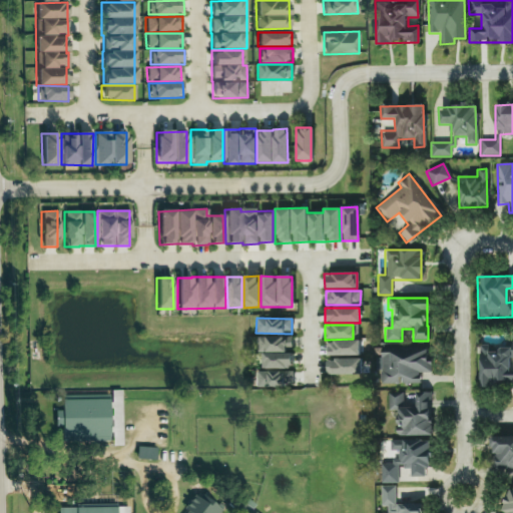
[(479,388),(512,386),(512,371),(509,371),(509,359),(512,358),(512,334),(512,335),(512,342),(505,342),(505,348),(492,348),(492,345),(478,346),(479,388)]
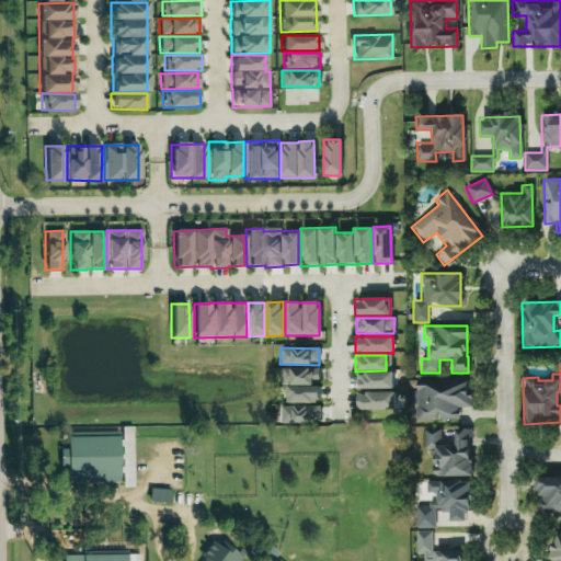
[(319,385),(319,368),(281,369),(282,386),(319,385)]
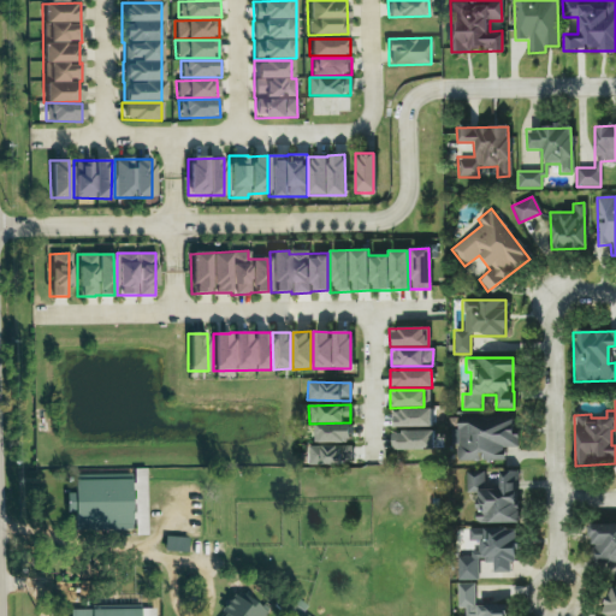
[(391,427),(430,427),(430,408),(390,409),(391,427)]
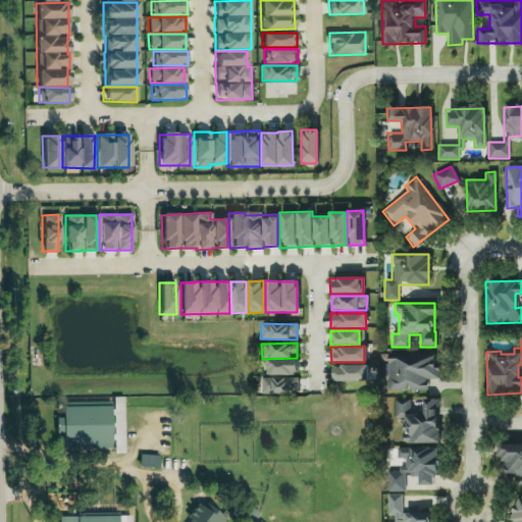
[(426,390),(426,379),(437,379),(437,368),(432,368),(432,354),(385,354),(385,390),(426,390)]
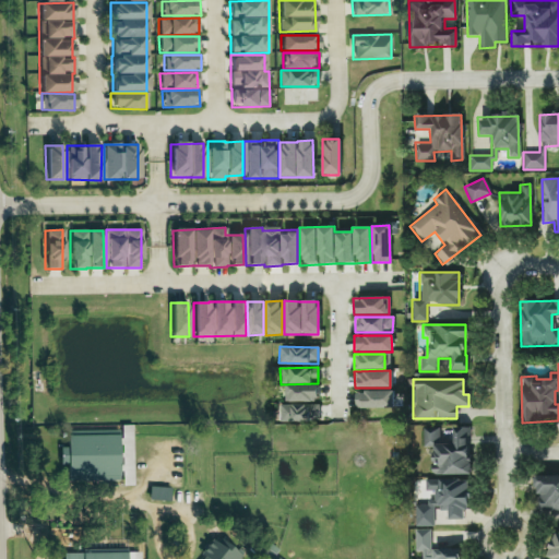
[(317,385),(284,385),(284,402),(318,402),(317,385)]
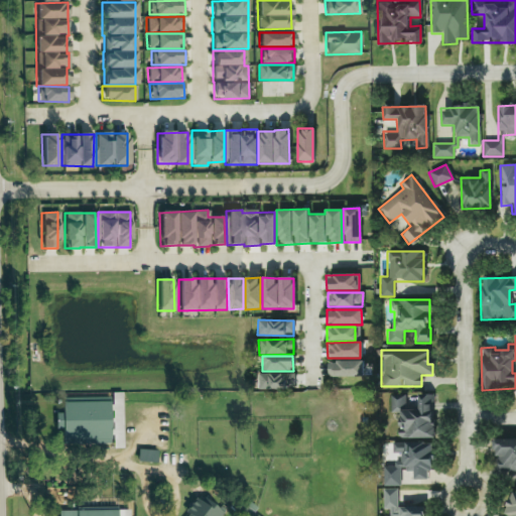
[(362,362),(328,361),(328,377),(362,377),(362,362)]
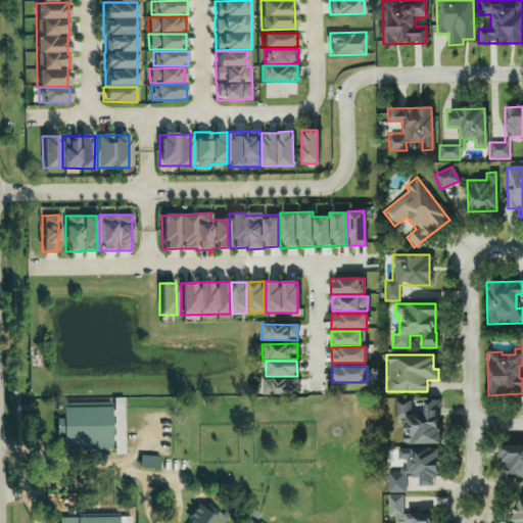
[(291,393),(291,390),(299,390),(298,378),(260,379),(262,394),(291,393)]
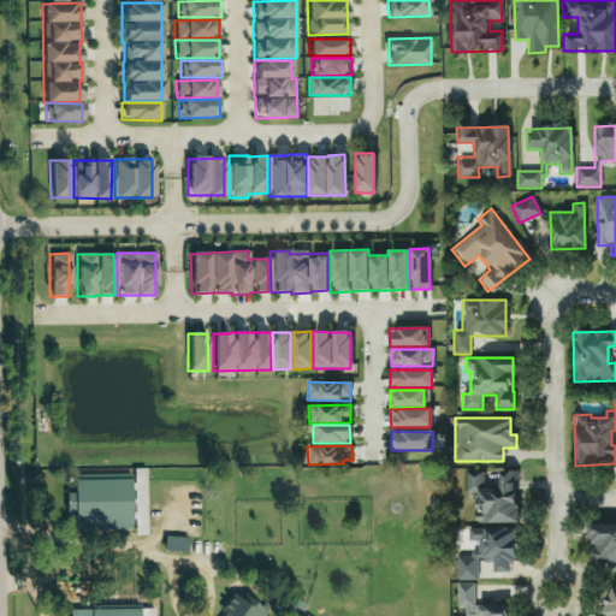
[(515,525),(515,471),(498,471),(498,484),(483,484),(483,472),(466,472),(466,493),(475,493),(475,525),(515,525)]
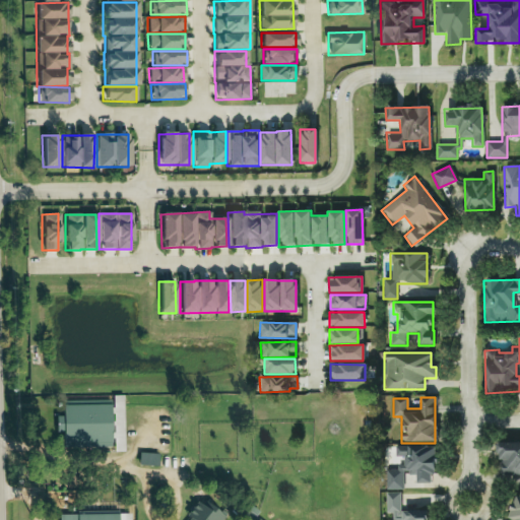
[(109,447),(110,401),(71,401),(71,405),(59,405),(59,447),(109,447)]
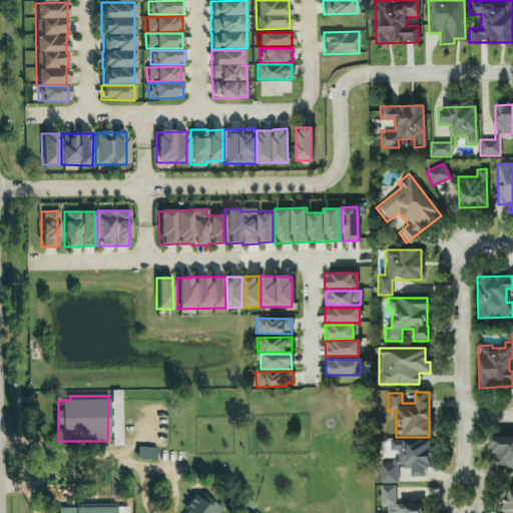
[(512,437),(490,438),(491,469),(512,468),(512,437)]
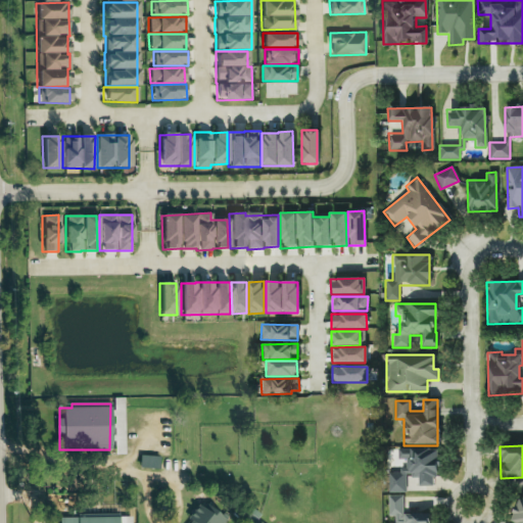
[(436,449),(396,448),(396,460),(406,461),(405,471),(388,471),(388,493),(405,493),(405,477),(419,477),(419,486),(435,486),(436,449)]
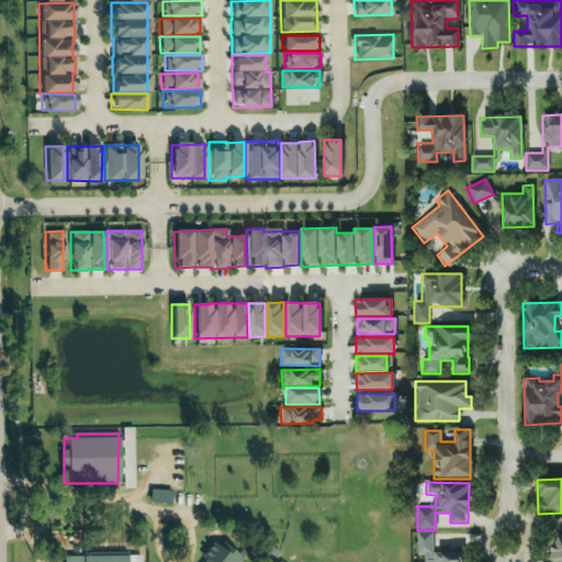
[(170,504),(170,491),(149,490),(149,503),(170,504)]
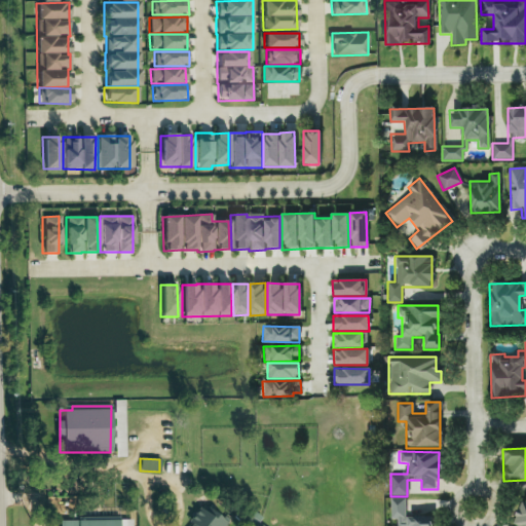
[(429,525),(430,517),(405,517),(404,498),(389,498),(390,519),(398,519),(397,525),(429,525)]
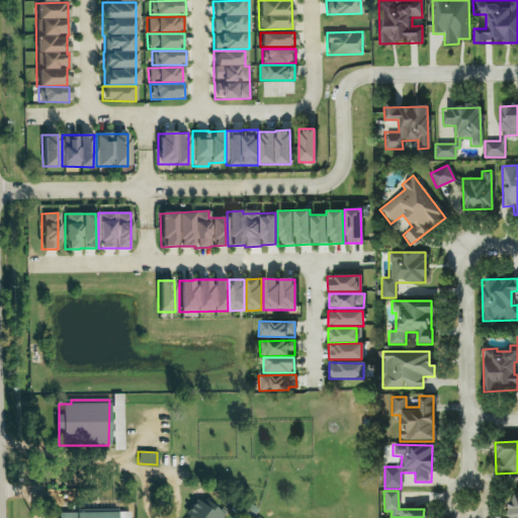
[(508,517),(517,517),(517,492),(515,492),(505,516),(508,517)]
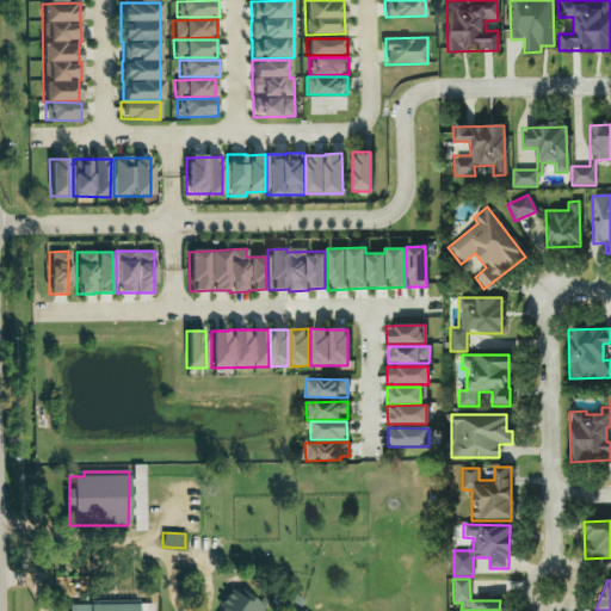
[(259,610),(263,608),(234,587),(217,610),(259,610)]
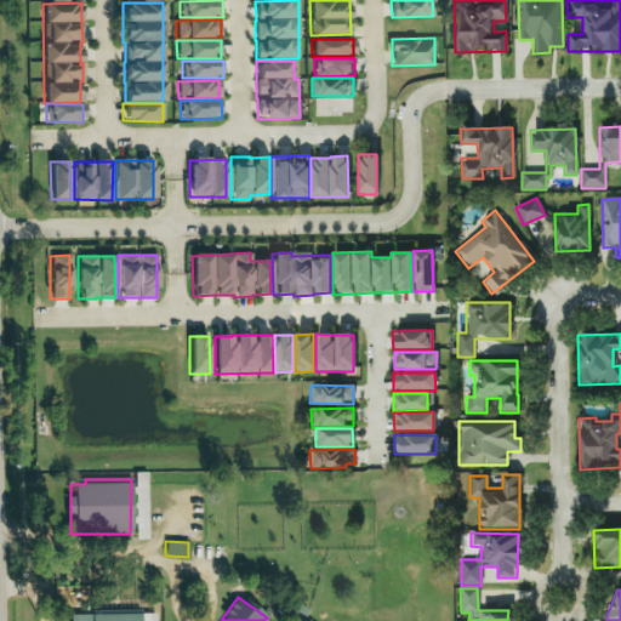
[(305,620),(303,620),(307,610),(295,604),(286,620),(305,620)]
